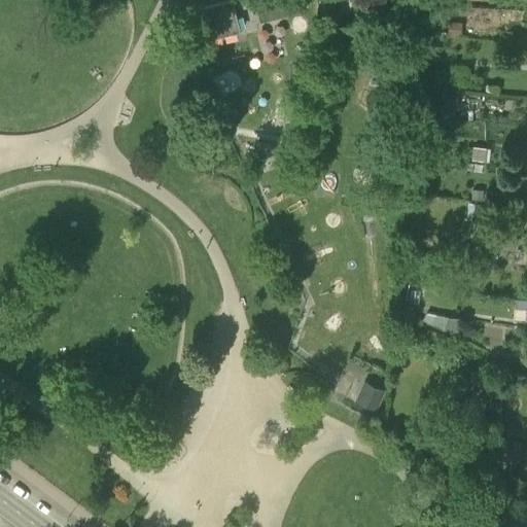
[(195,42),(240,32),(232,0),(230,0),(187,10),(195,42)]
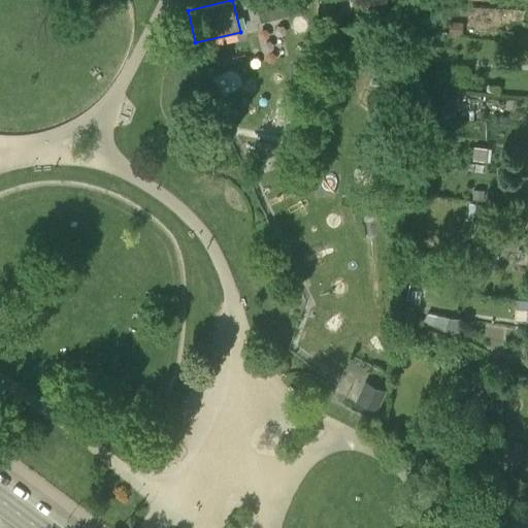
[(255,0),(261,21),(291,14),(286,0),(255,0)]
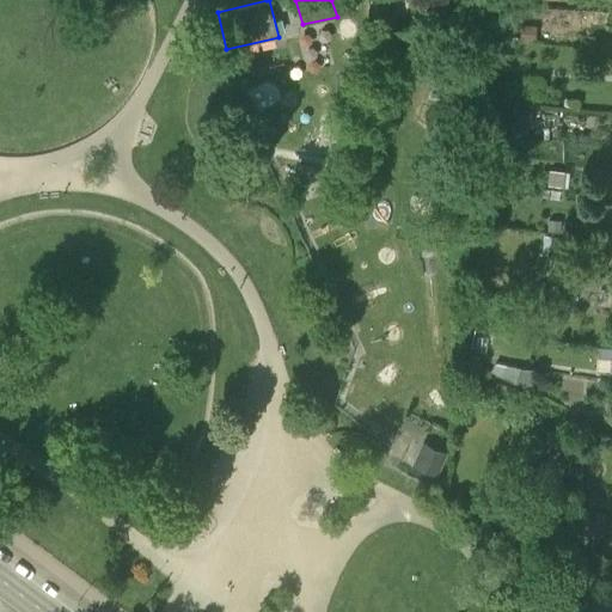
[(537,40),(537,24),(521,24),(521,40),(537,40)]
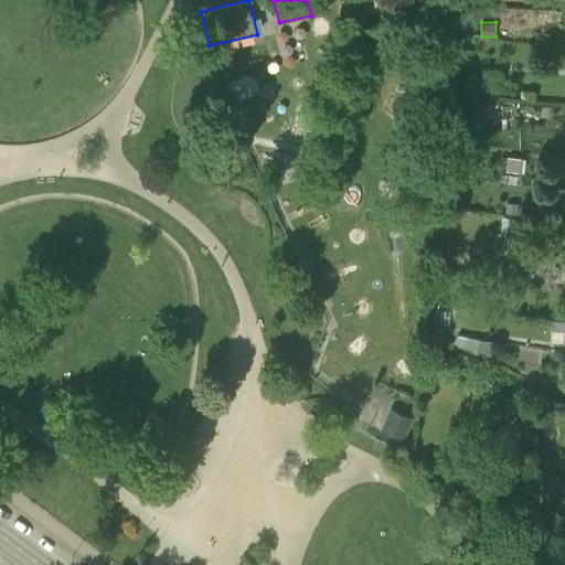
[(531,99),(532,92),(521,89),(520,98),(531,99)]
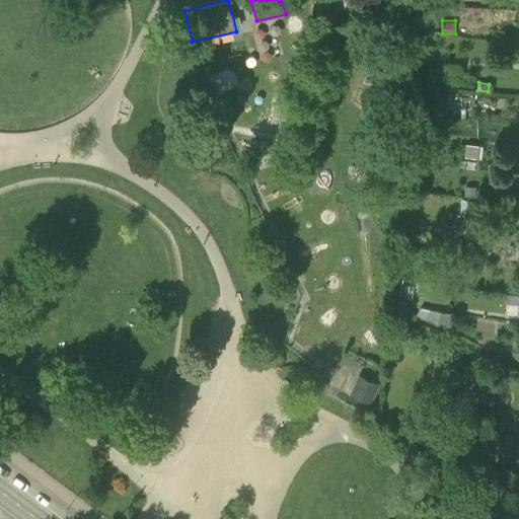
[(450,96),(433,95),(432,115),(448,116),(450,96)]
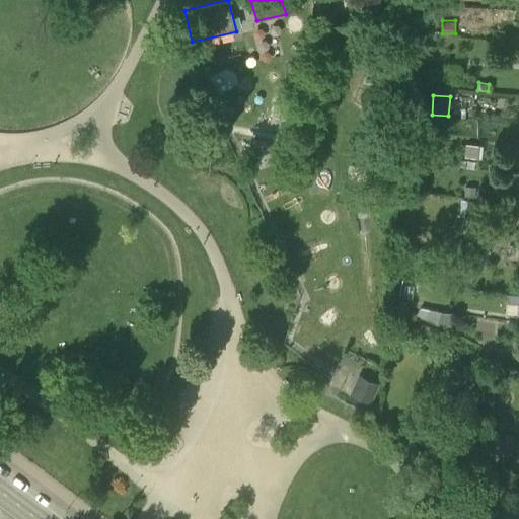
[(478,157),(478,143),(465,143),(465,157),(478,157)]
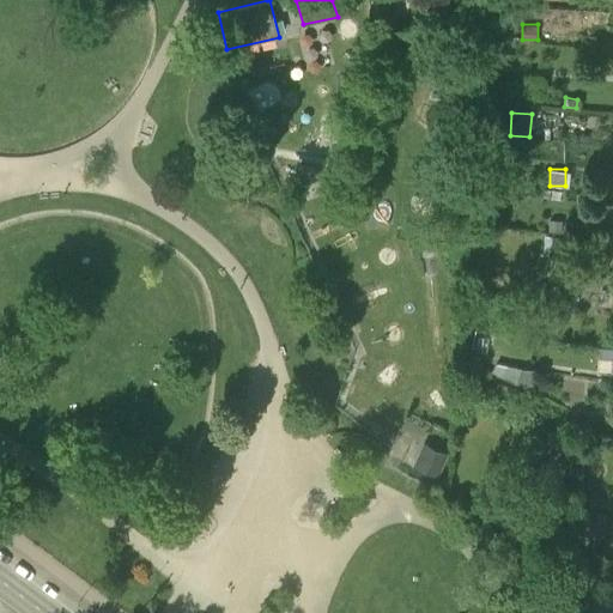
[(562,220),(550,219),(548,230),(560,231),(562,220)]
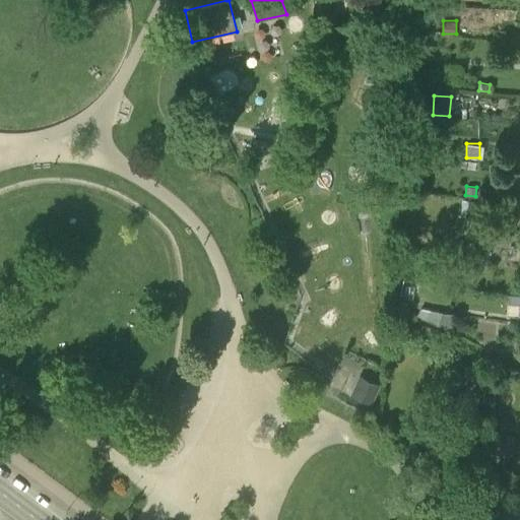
[(474,214),(474,201),(462,201),(462,214),(474,214)]
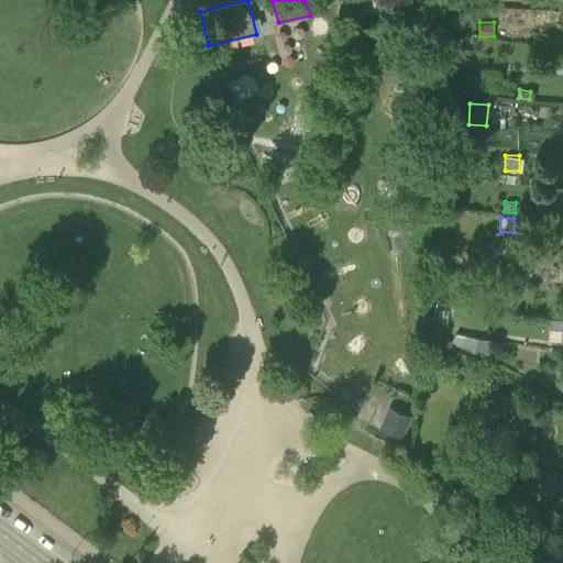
[(490,340),(478,338),(472,354),(487,361),(490,340)]
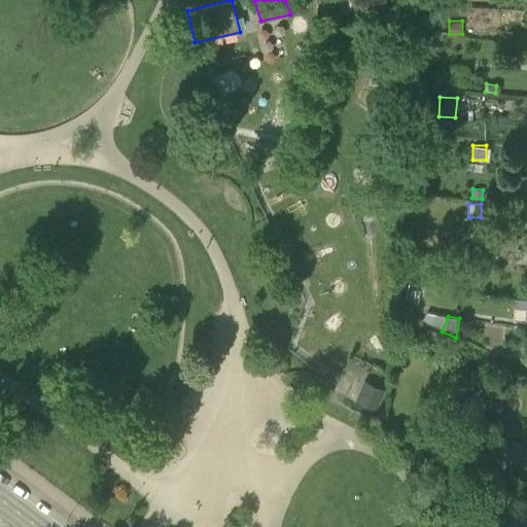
[(432,356),(442,336),(422,327),(413,348),(432,356)]
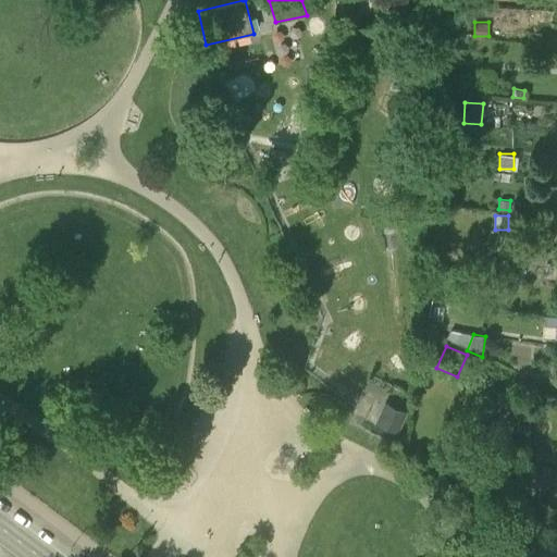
[(385,401),(376,421),(398,431),(407,411),(385,401)]
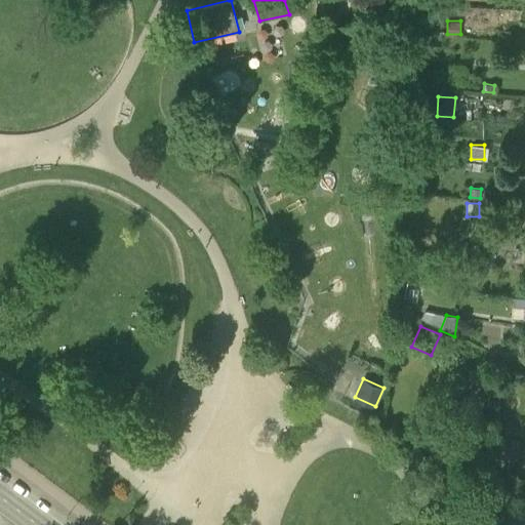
[(520,440),(486,439),(485,458),(519,459),(520,440)]
